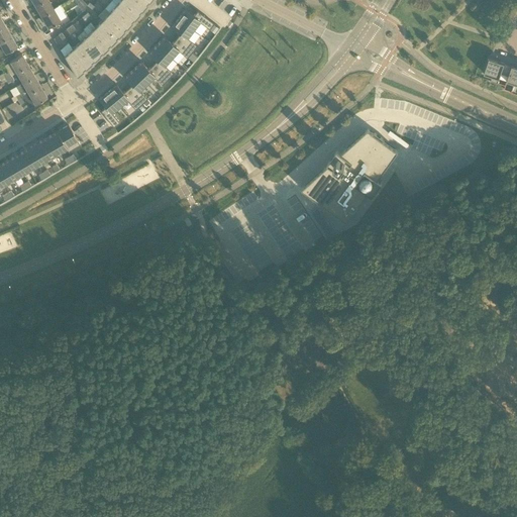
[(41,16),(54,10),(47,0),(44,0),(35,6),(41,16)]
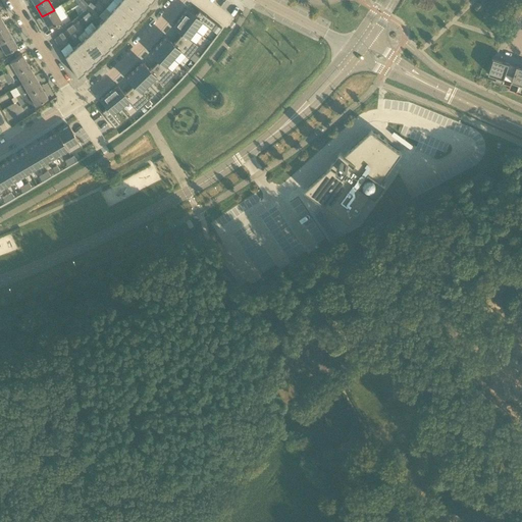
[(75,0),(83,11),(88,5),(83,0),(75,0)]
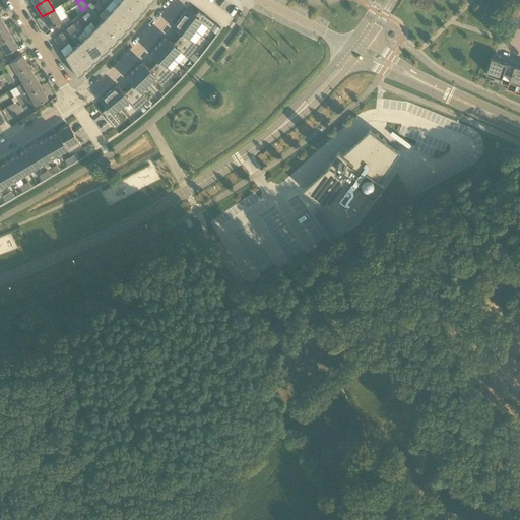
[(142,12),(143,11),(128,0),(120,0),(120,1),(118,4),(117,4),(117,5),(135,20),(141,14),(140,13),(141,12),(142,12)]
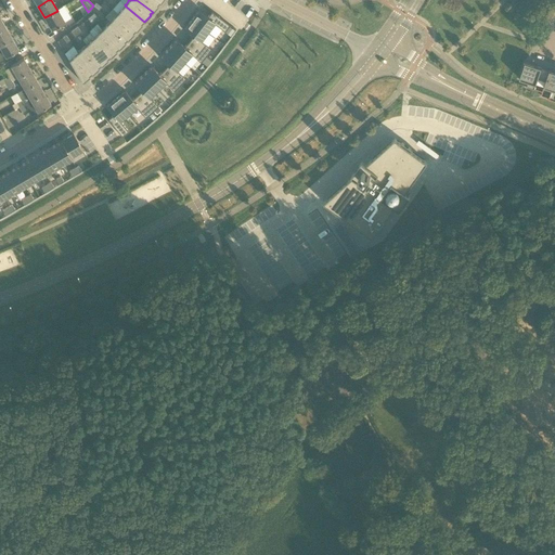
[(159,3),(160,2),(156,0),(137,0),(153,12),(158,5),(157,4),(159,3)]
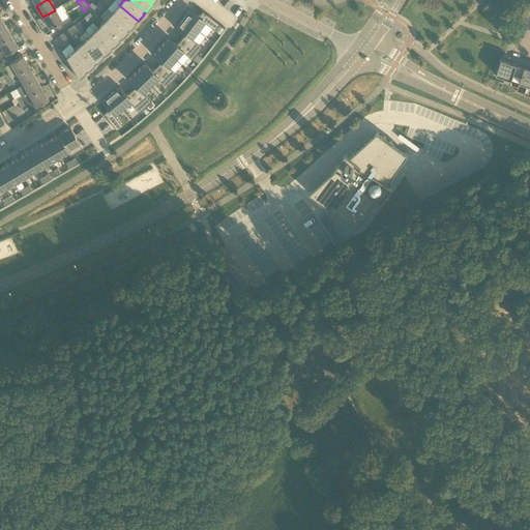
[(138,22),(138,21),(119,5),(115,9),(113,12),(112,12),(130,30),(136,23),(137,21),(138,22)]
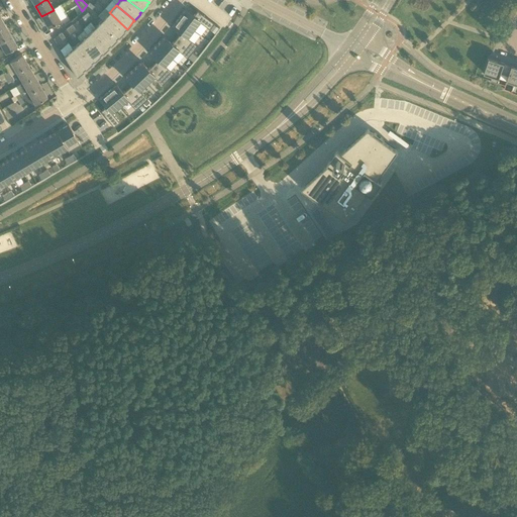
[(54,10),(41,16),(48,27),(61,21),(54,10)]
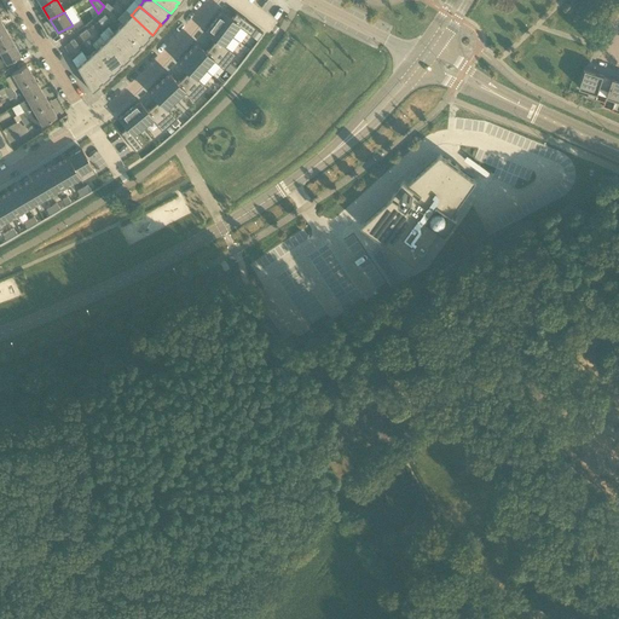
[(213,23),(232,36),(239,27),(250,35),(256,28),(236,12),(231,19),(221,12),(213,23)]
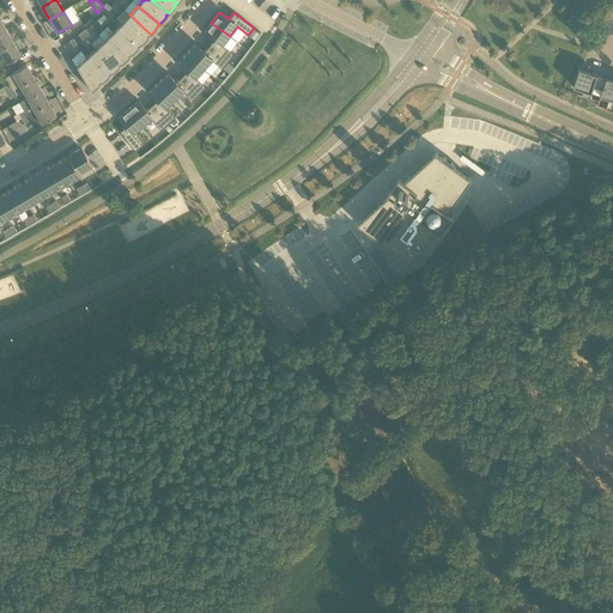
[(150,35),(151,35),(129,14),(125,20),(122,23),(121,23),(121,24),(141,44),(149,37),(147,36),(149,35),(150,35)]
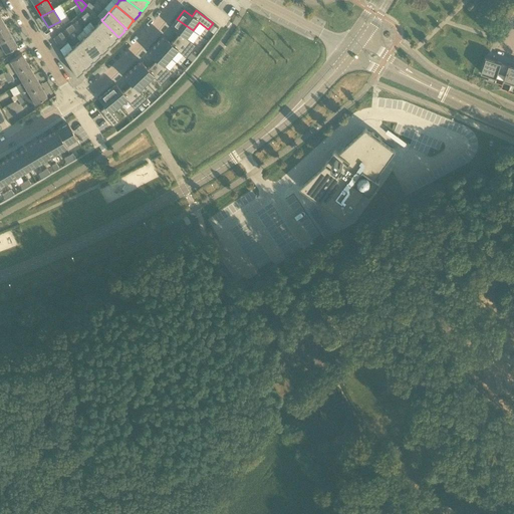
[(193,30),(177,19),(170,28),(178,34),(174,39),(191,52),(196,45),(186,38),(193,30)]
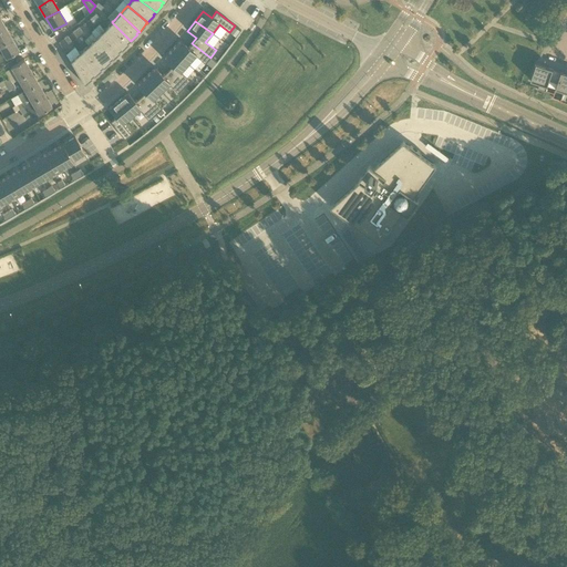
[(130,42),(131,41),(112,22),(107,27),(105,30),(104,30),(122,50),(129,43),(127,42),(130,41),(130,42)]
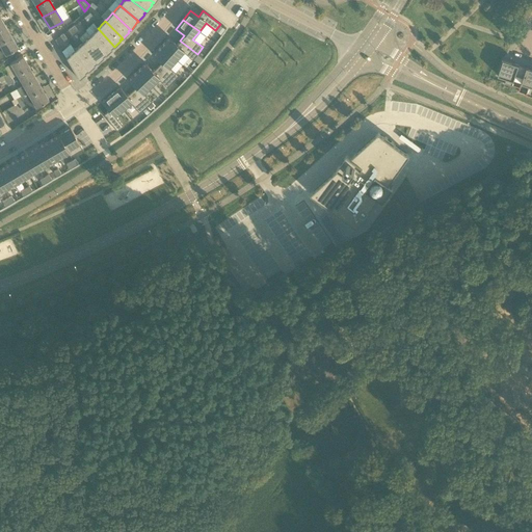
[(0,43),(11,36),(5,25),(0,28),(0,43)]
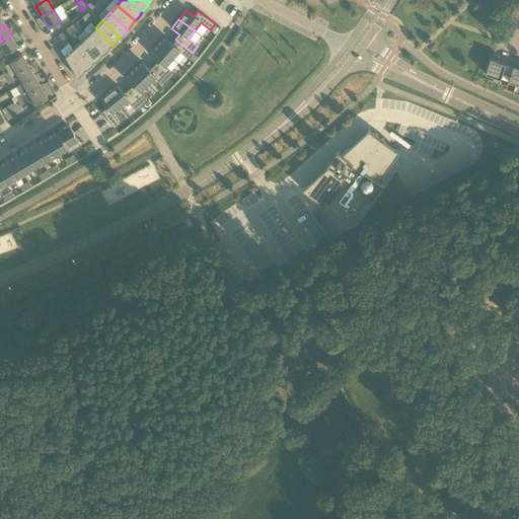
[(110,47),(112,46),(95,27),(91,31),(91,32),(88,34),(103,54),(109,48),(108,47),(110,46),(110,47)]
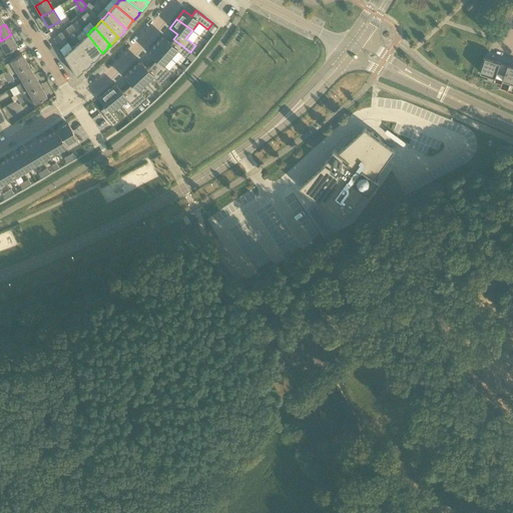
[(80,41),(79,41),(94,61),(100,55),(99,54),(100,53),(101,54),(102,53),(87,34),(82,39),(80,41)]
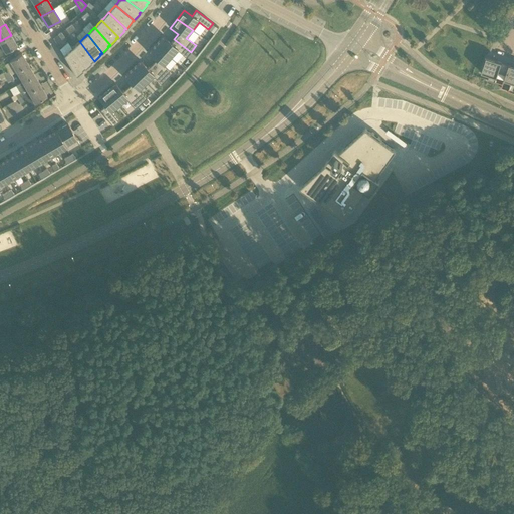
[(0,41),(0,55),(17,46),(11,35),(0,41)]
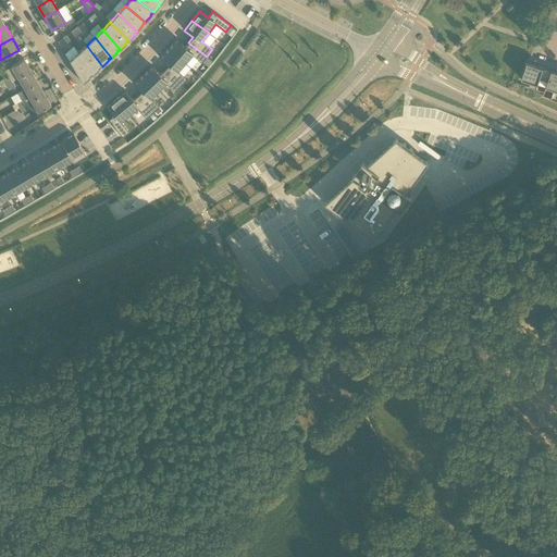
[(169,49),(184,62),(192,54),(201,63),(207,57),(188,42),(184,47),(177,39),(169,49)]
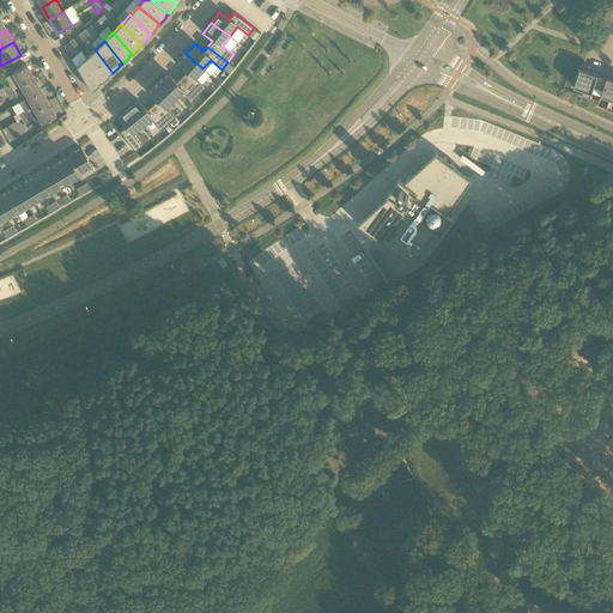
[(77,65),(86,56),(82,49),(71,59),(77,65)]
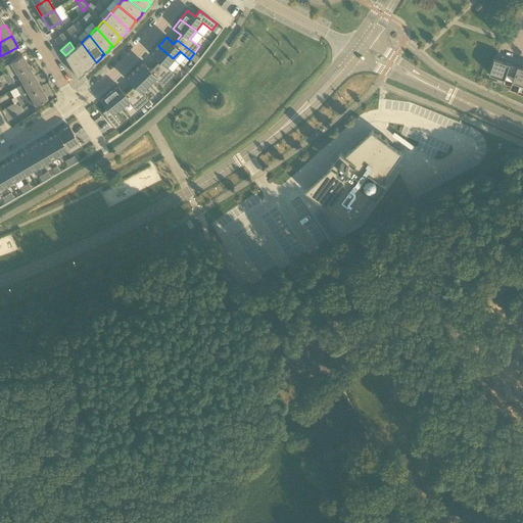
[(95,63),(96,62),(81,42),(77,47),(74,49),(73,49),(87,69),(93,64),(93,63),(94,62),(95,63)]
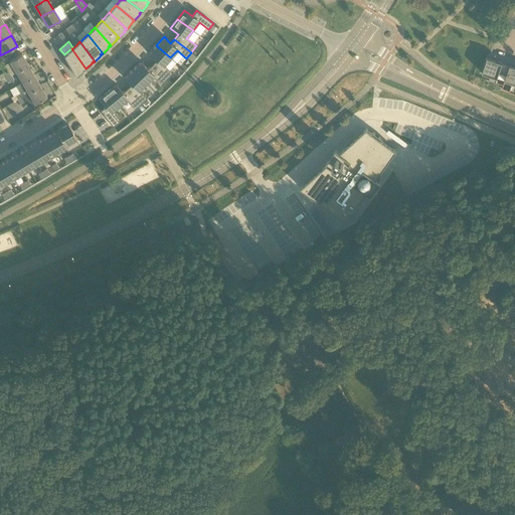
[(163,65),(170,57),(156,45),(149,53),(156,60),(152,65),(167,79),(172,73),(163,65)]
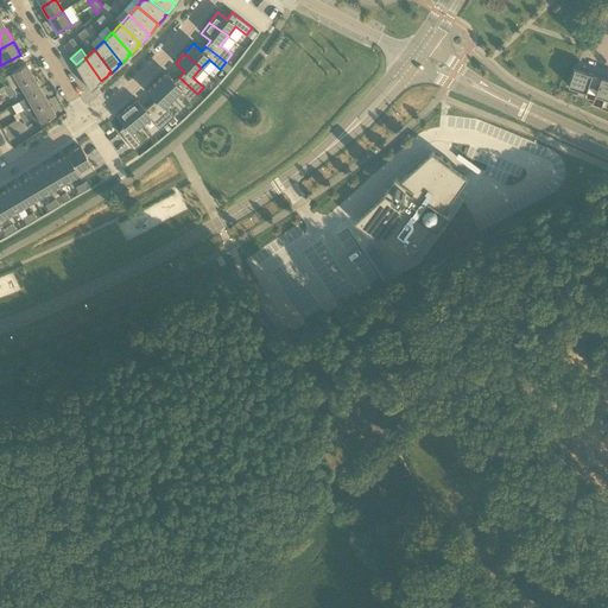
[(100,82),(101,81),(84,57),(80,62),(80,63),(75,67),(84,82),(86,82),(90,90),(99,83),(97,83),(100,82)]
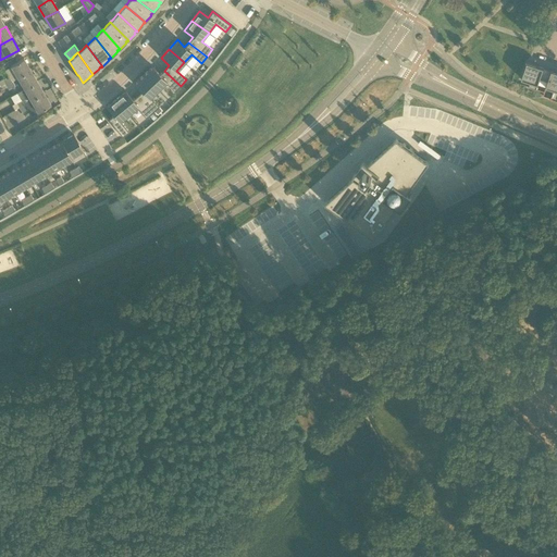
[(24,59),(11,66),(17,77),(31,70),(24,59)]
